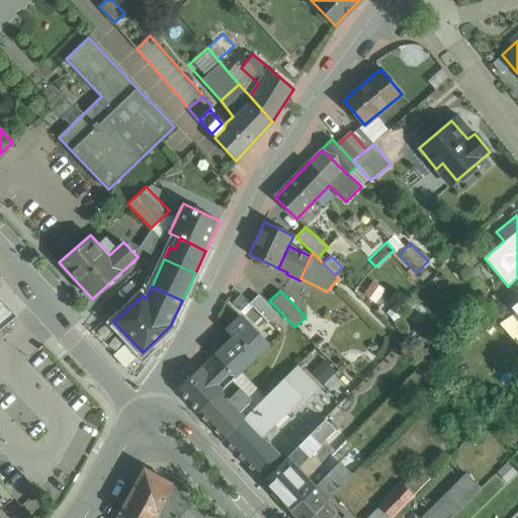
[(276,314),(258,294),(250,303),(269,322),(276,314)]
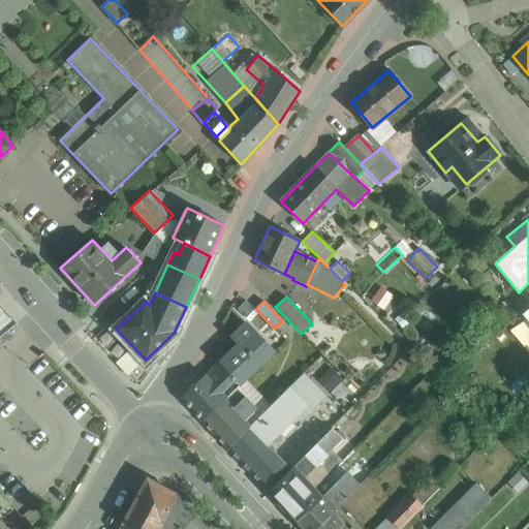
[(0,337),(18,321),(0,302),(0,337)]
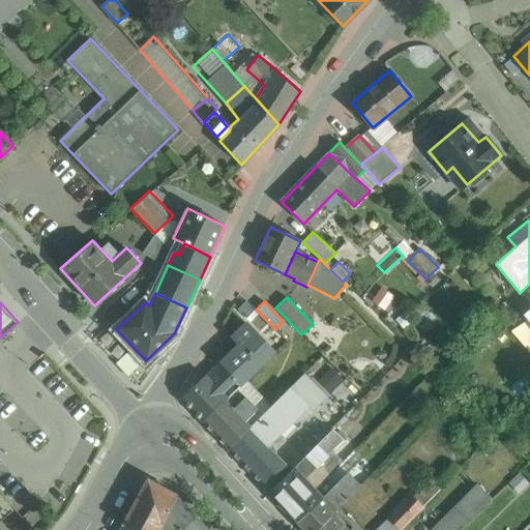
[(275,329),(256,310),(246,319),(266,339),(275,329)]
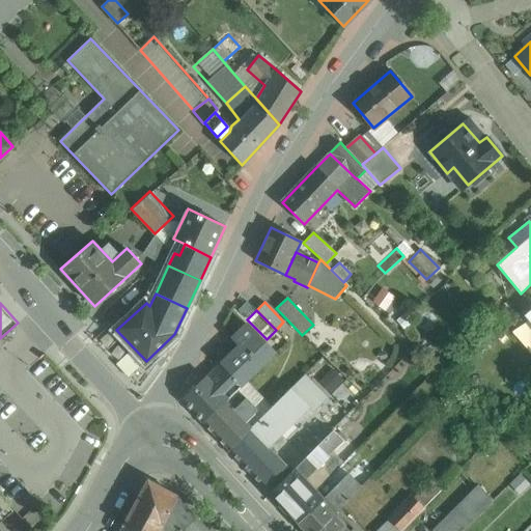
[(247,326),(233,338),(241,345),(254,332),(247,326)]
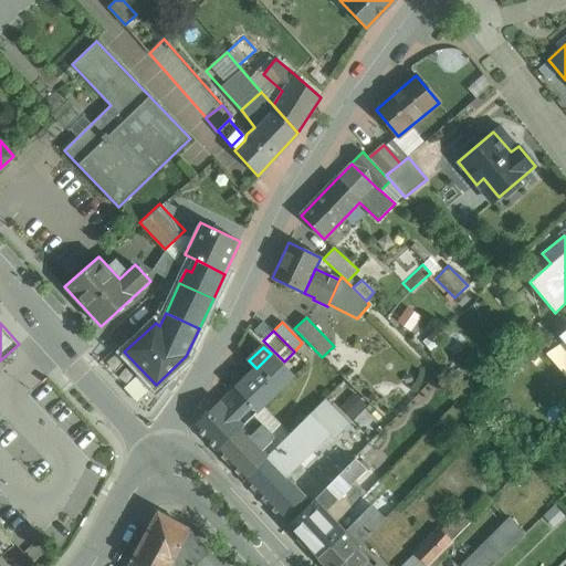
[(293,377),(271,354),(257,368),(236,389),(251,405),(258,411),(261,408),(293,377)]
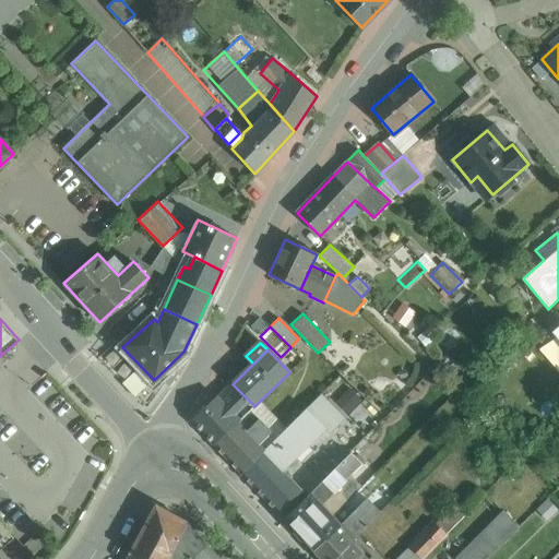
[(248,400),(233,384),(217,399),(192,423),(214,445),(237,423),(238,421),(233,415),(248,400)]
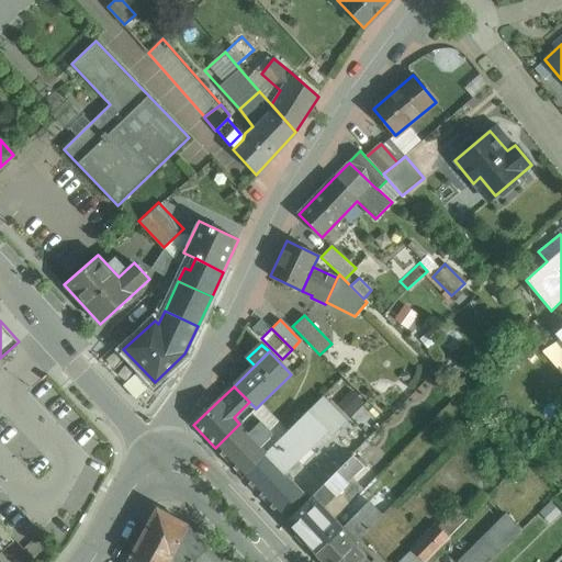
[(285,431),(276,442),(281,448),(268,461),(283,473),(326,430),(341,446),(356,431),(322,396),(285,431)]
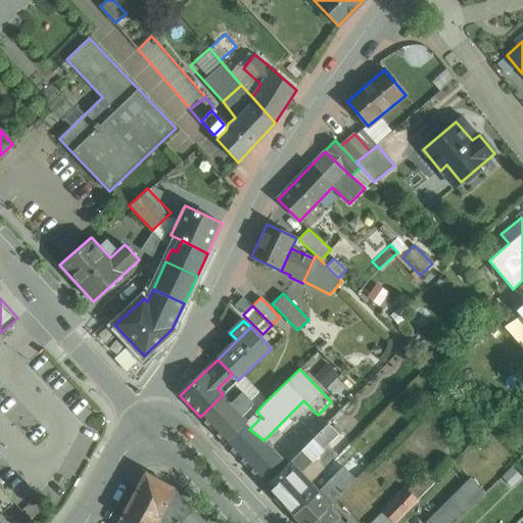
[(266,401),(241,377),(223,394),(222,395),(246,421),(256,412),(266,401)]
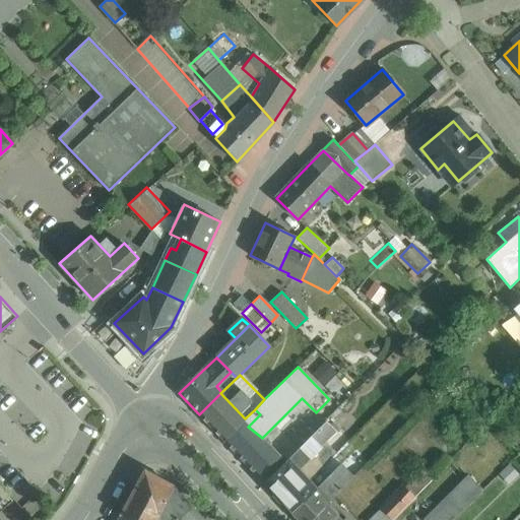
[(329,399),(316,412),(325,421),(326,420),(347,399),(338,389),(329,399)]
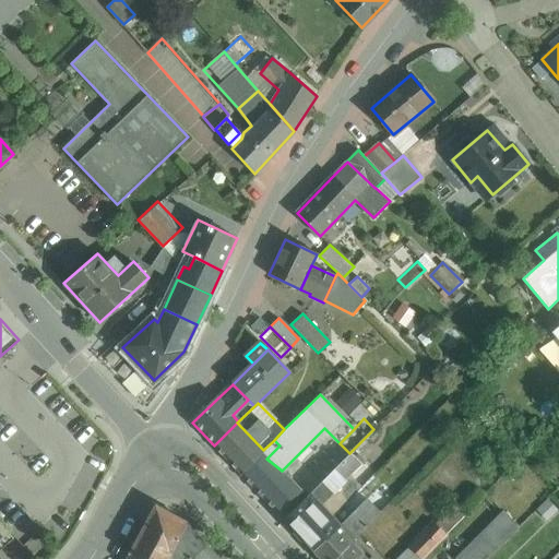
[(263,450),(237,423),(214,445),(241,473),(262,452),(263,450)]
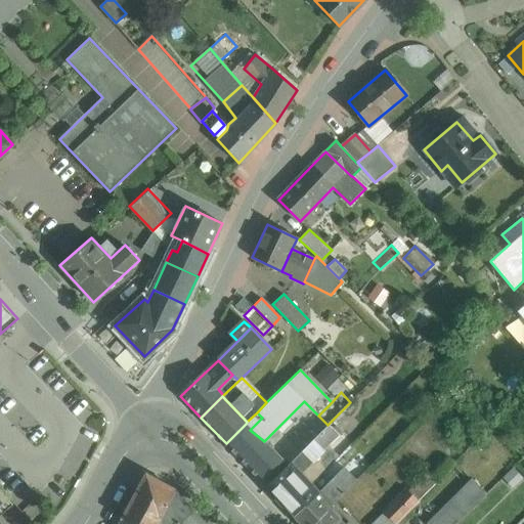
[(264,441),(250,430),(246,424),(226,443),(261,481),(282,460),(269,445),(267,447),(262,442),(264,441)]
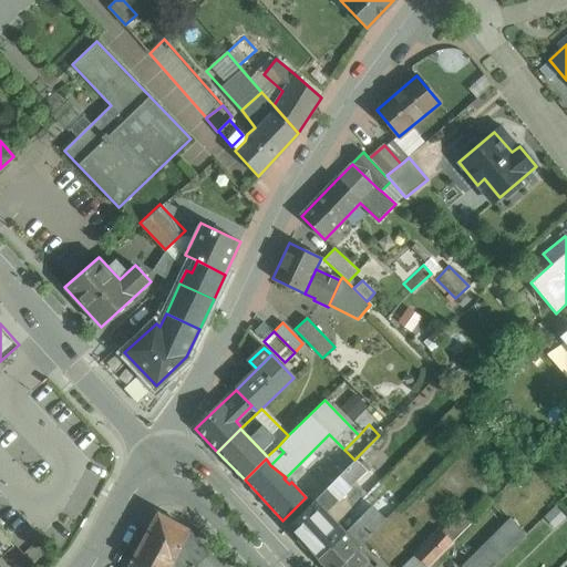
[(354,460),(315,501),(326,512),(353,484),(367,470),(356,459),(354,460)]
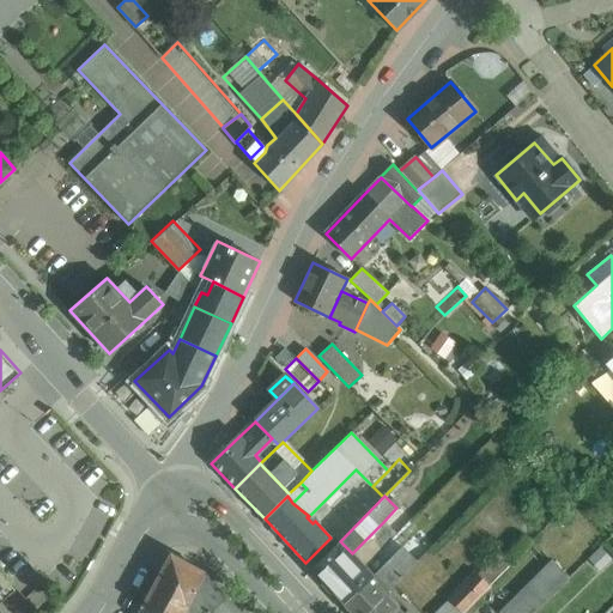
[(401,513),(390,523),(399,532),(410,521),(401,513)]
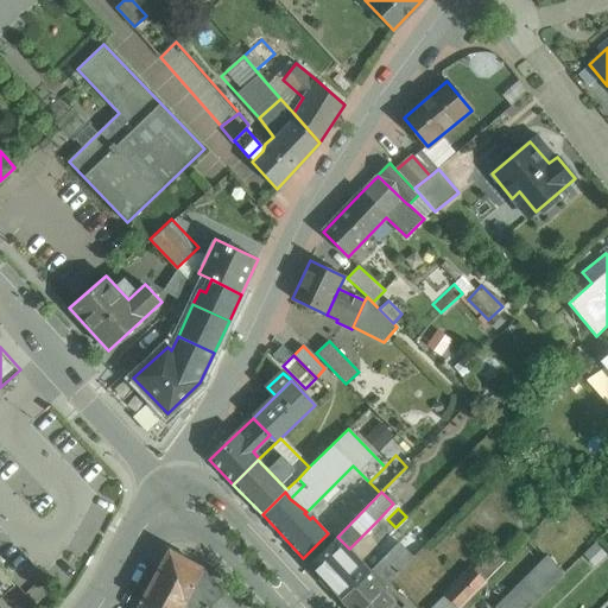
[(379,519),(349,549),(367,568),(372,551),(392,532),(379,519)]
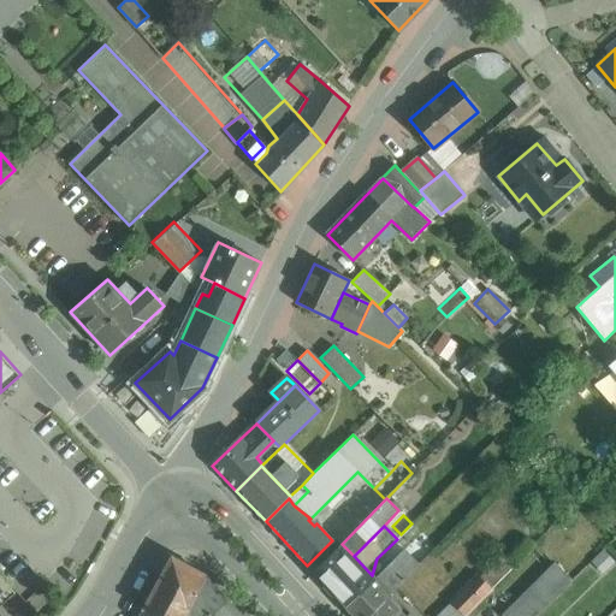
[(418,538),(404,550),(419,564),(431,551),(418,538)]
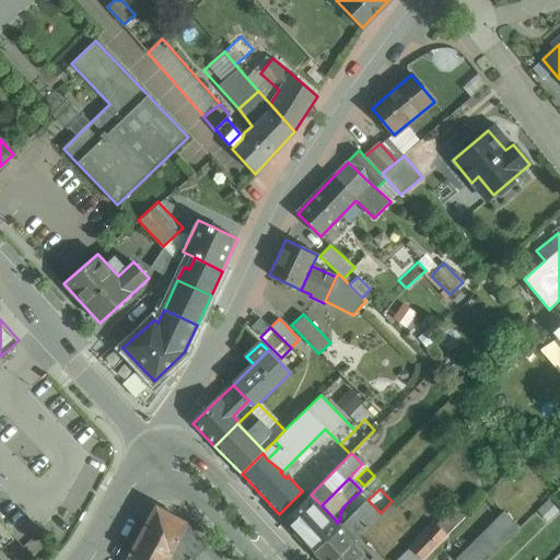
[(311,494),(286,521),(315,552),(341,526),(338,523),(322,505),(311,494)]
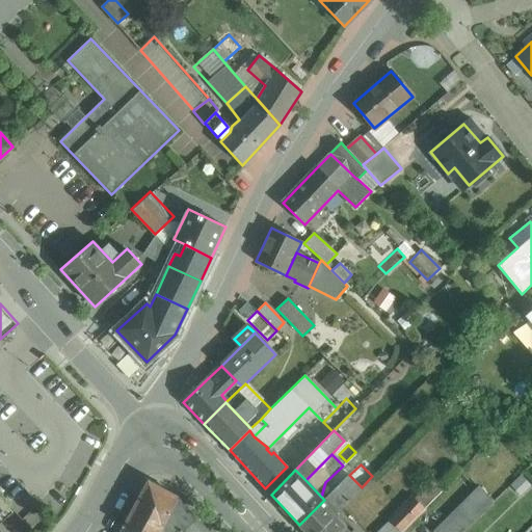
[(349,475),(324,500),(299,525),(306,531),(318,531),(334,516),(362,487),(349,475)]
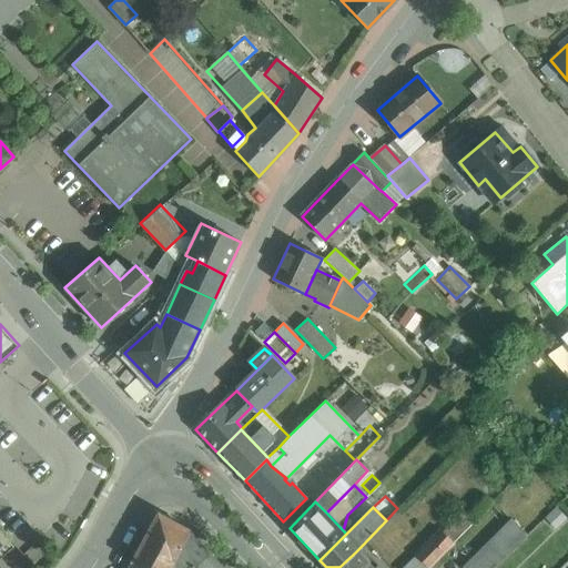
[(189,531),(159,515),(133,561),(145,567),(192,567),(209,553),(189,531)]
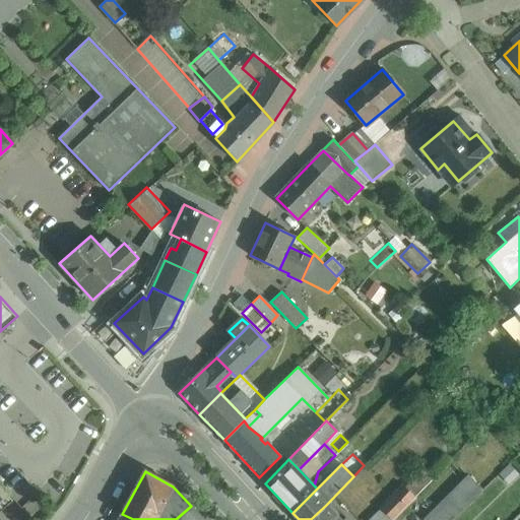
[(427,471),(408,491),(415,498),(434,478),(427,471)]
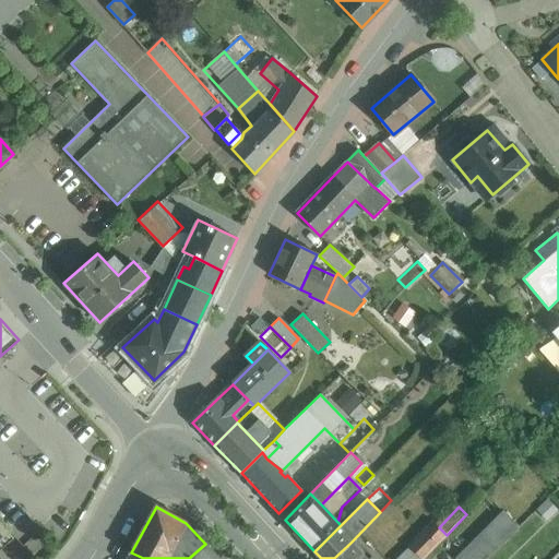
[(0,520),(0,540),(10,532),(0,520)]
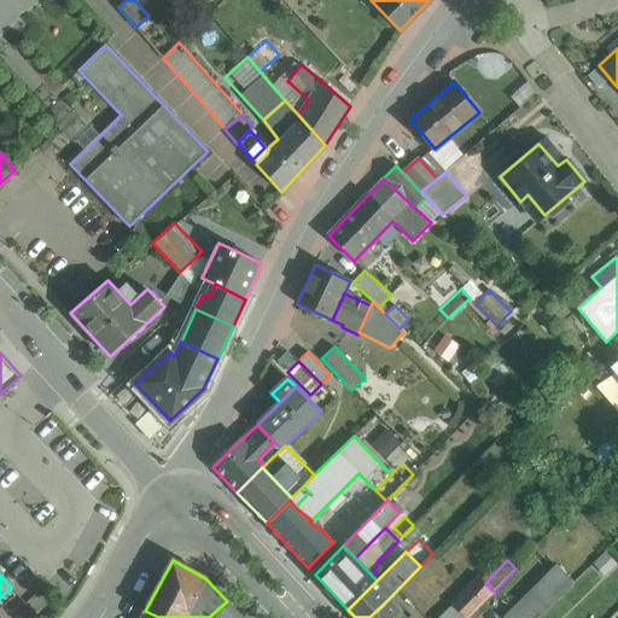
[(478,576),(450,604),(453,606),(465,617),(466,617),(494,592),(485,583),(478,576)]
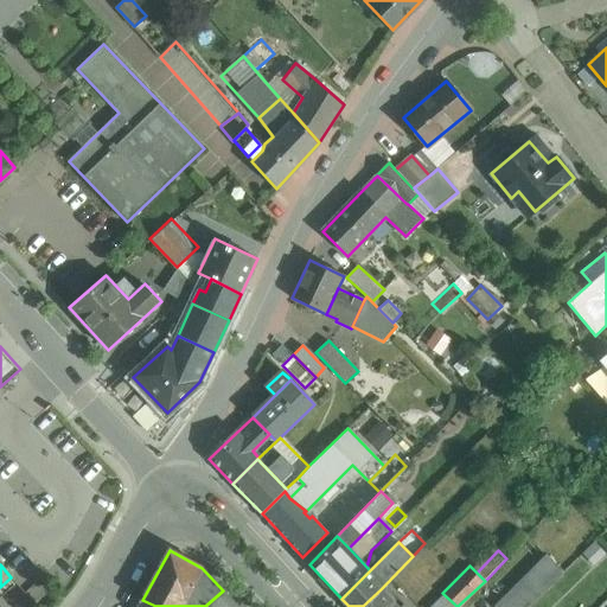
[(528,577),(498,606),(529,606),(543,594),(528,577)]
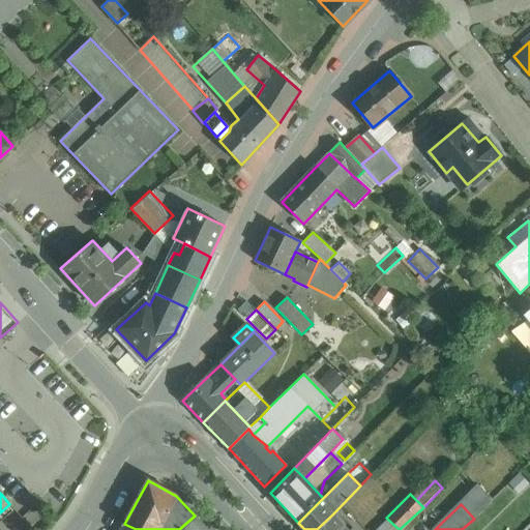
[(347,529),(332,514),(317,529),(347,529)]
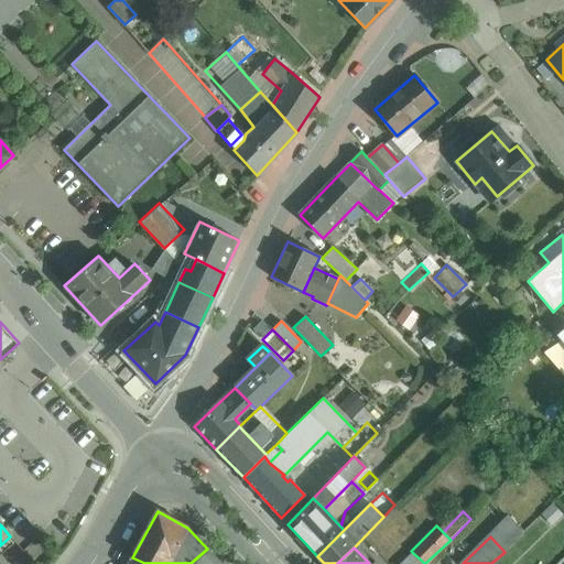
[(221,563),(207,549),(191,563),(221,563)]
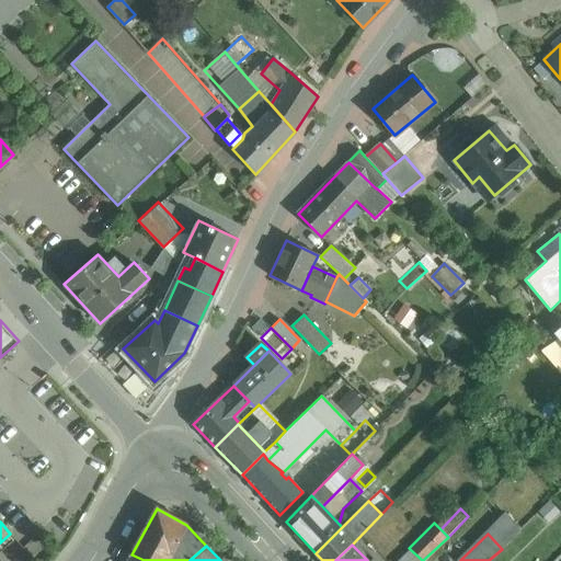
[(422,560),(411,550),(399,560),(422,560)]
